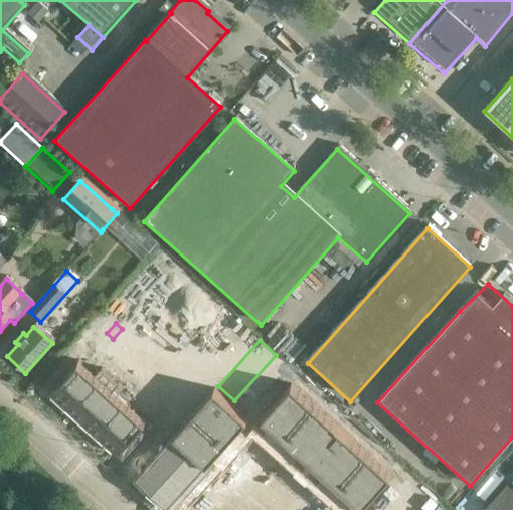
[(142,346),(133,356),(140,362),(149,352),(142,346)]
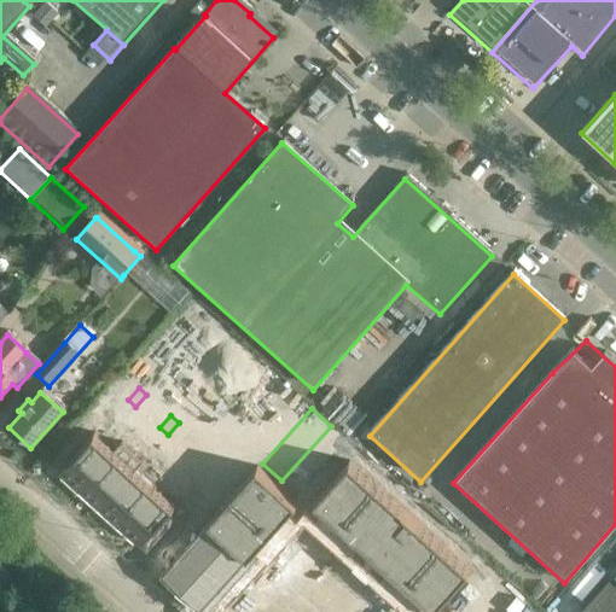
[(179,423),(168,435),(176,443),(187,431),(179,423)]
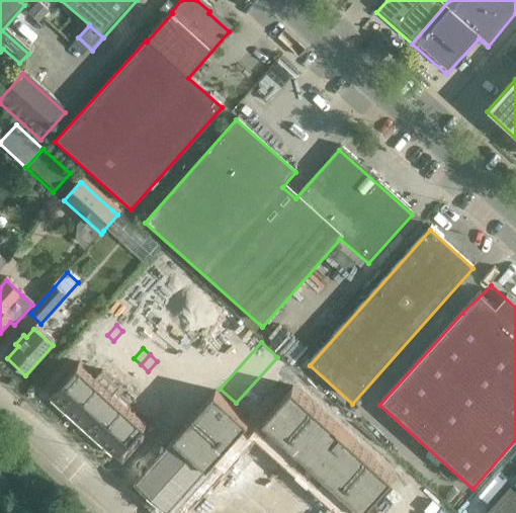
[(283,363),(278,369),(296,386),(302,379),(283,363)]
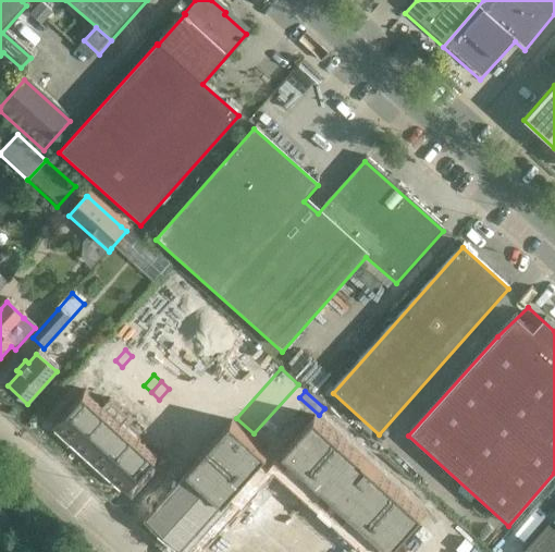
[(83,396),(51,431),(70,448),(101,413),(83,396)]
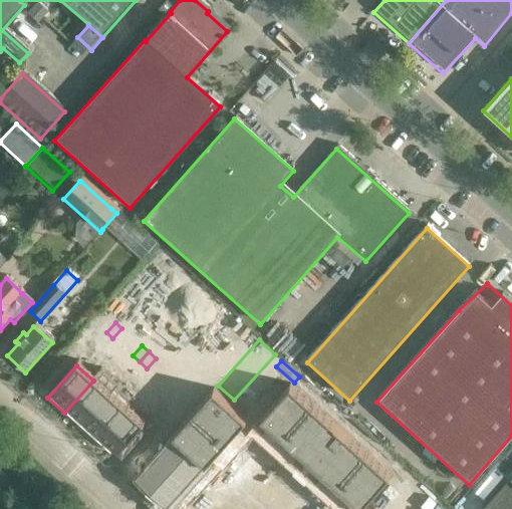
[(175,375),(166,386),(173,392),(182,382),(175,375)]
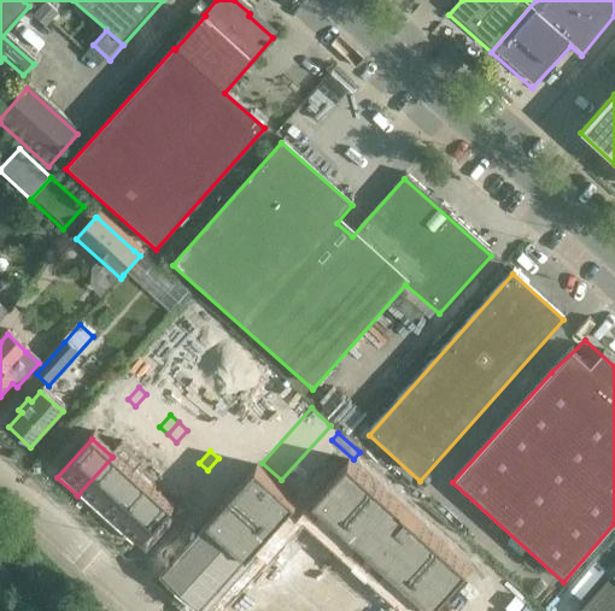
[(112,457),(77,495),(97,513),(132,474),(112,457)]
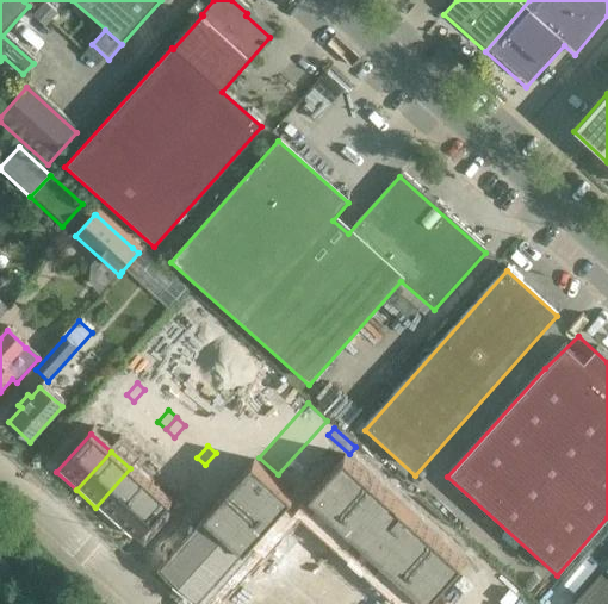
[(343,461),(308,500),(422,603),(429,603),(461,568),(343,461)]
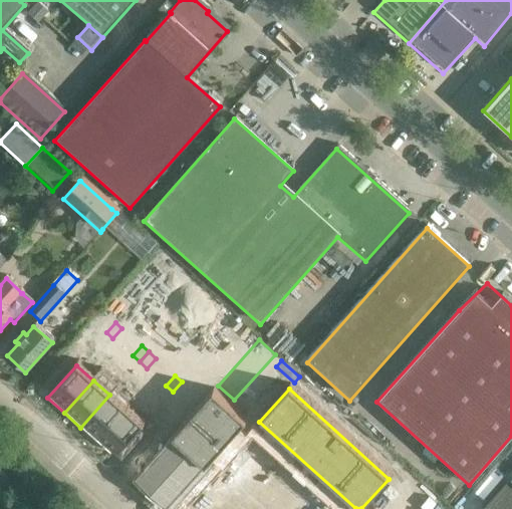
[(213,393),(134,481),(164,508),(168,508),(245,423),(213,393)]
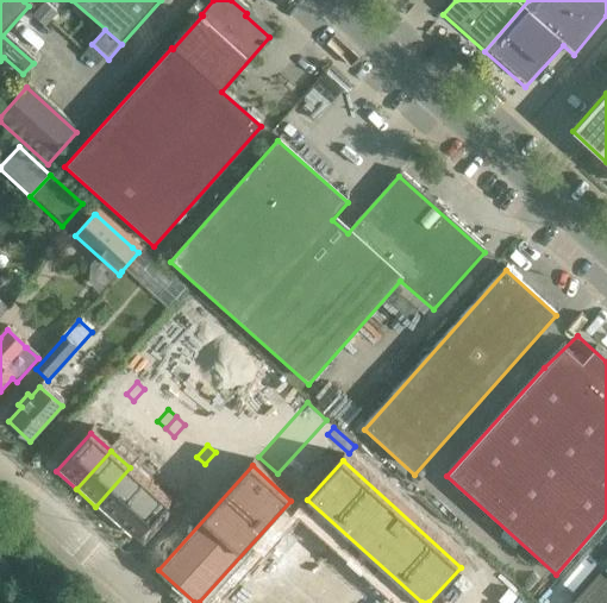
[(214,465),(206,473),(218,484),(226,476),(214,465)]
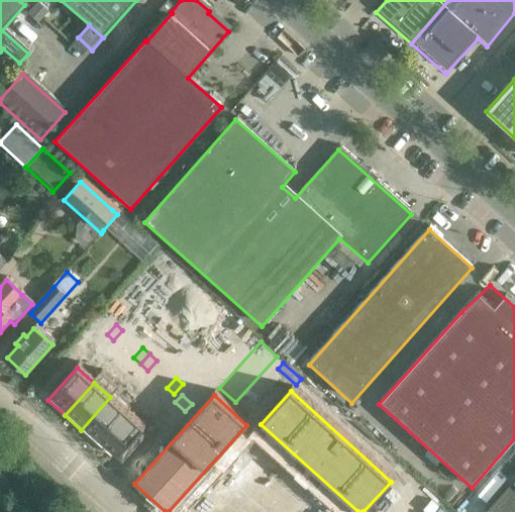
[(110,397),(81,430),(97,444),(126,412),(110,397)]
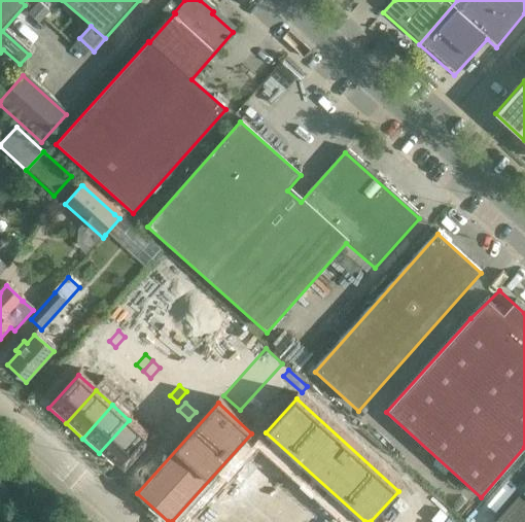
[(178,410),(172,417),(182,426),(188,419),(178,410)]
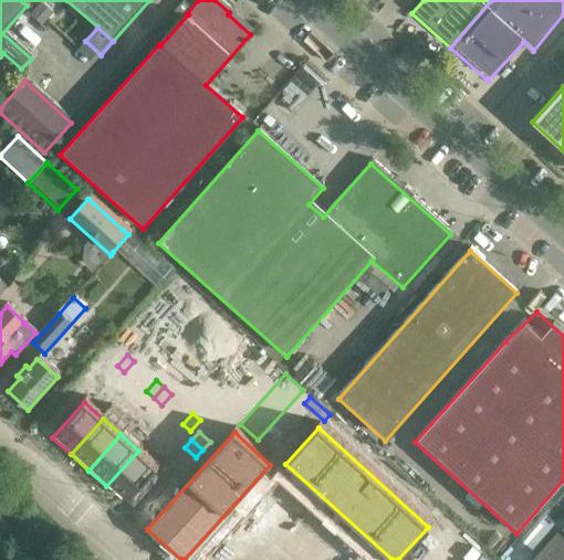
[(138,451),(106,486),(125,504),(157,467),(138,451)]
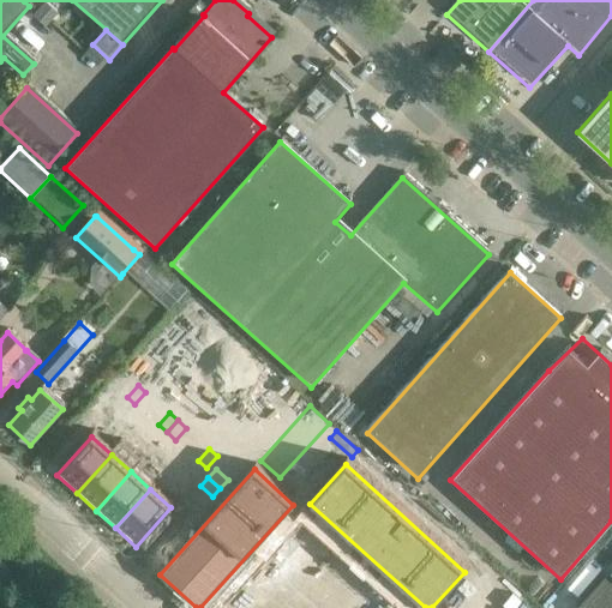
[(169,519),(162,528),(174,539),(181,530),(169,519)]
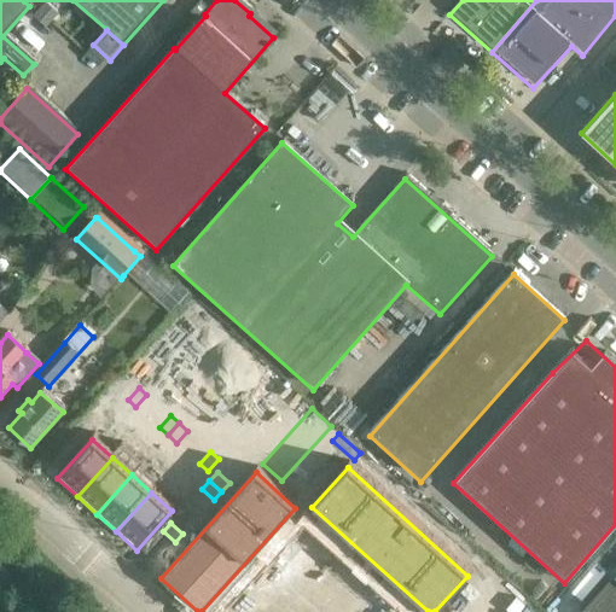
[(163,531),(156,540),(168,551),(175,542),(163,531)]
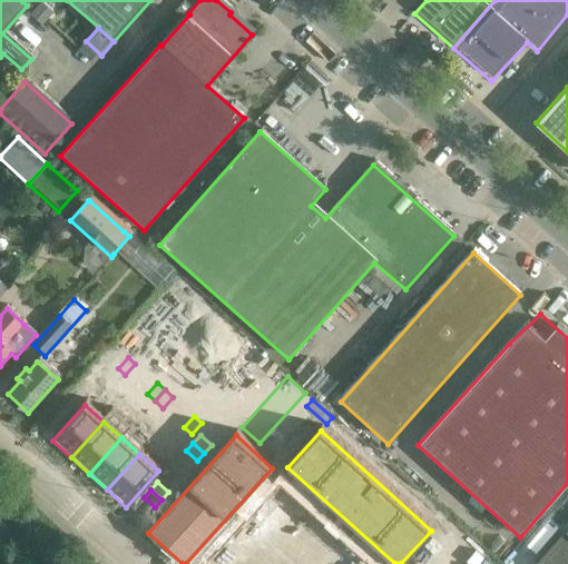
[(443,516),(437,524),(458,542),(464,535),(443,516)]
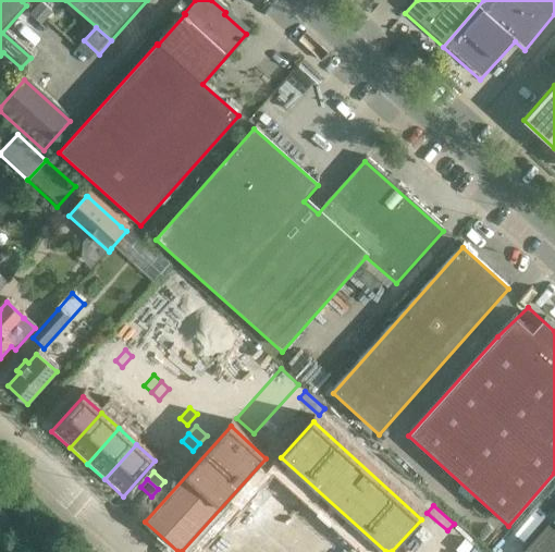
[(0,537),(10,526),(0,516),(0,537)]
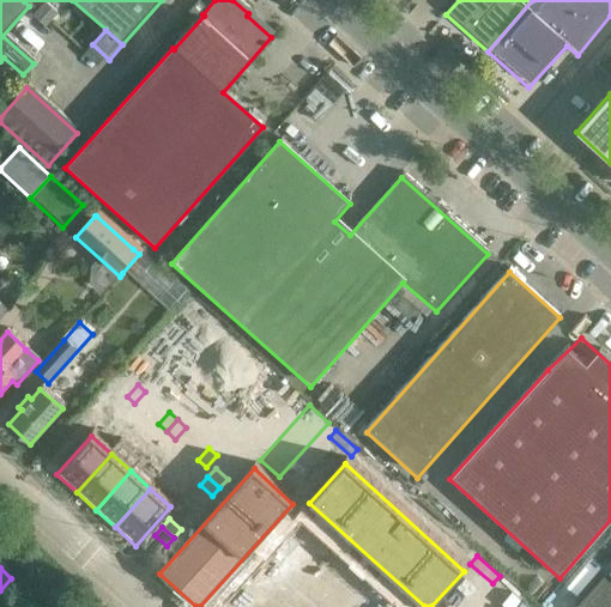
[(507,583),(485,606),(519,606),(525,599),(507,583)]
